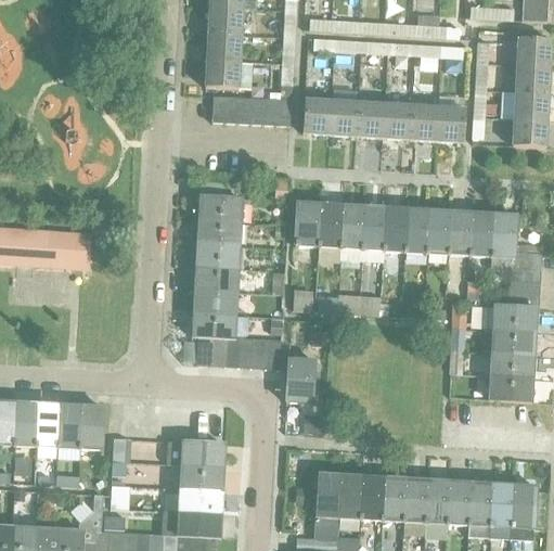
[(285,0),(285,9),(297,10),(297,0),(285,0)]
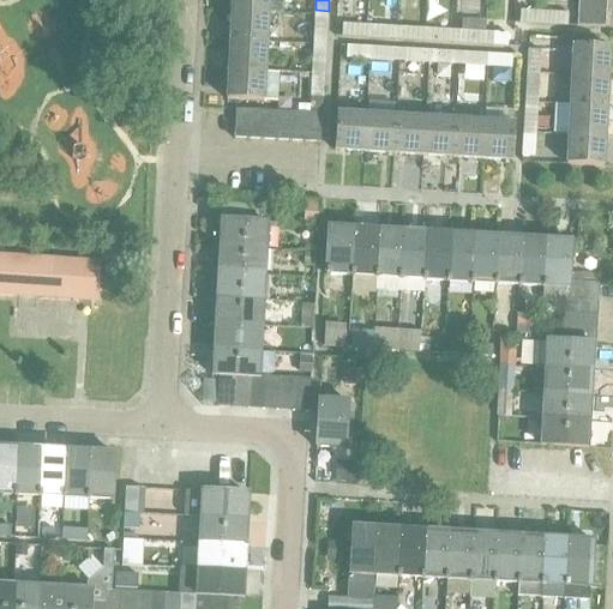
[(521,20),(546,20),(546,7),(521,6),(521,20)]
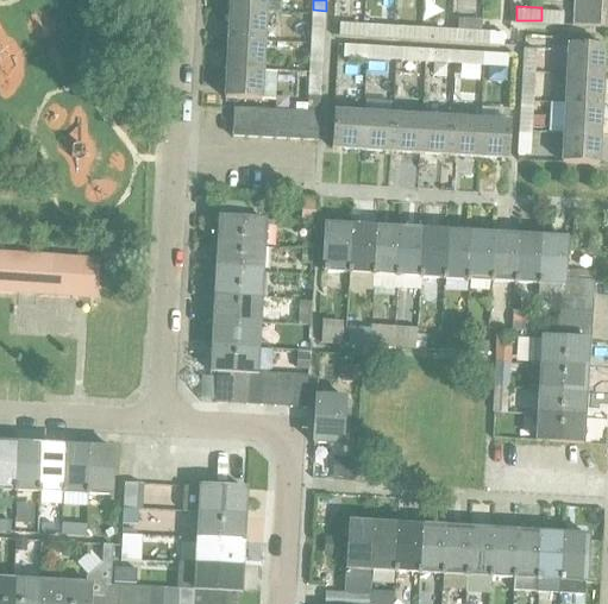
[(231,7),(229,37),(265,38),(267,8),(231,7)]
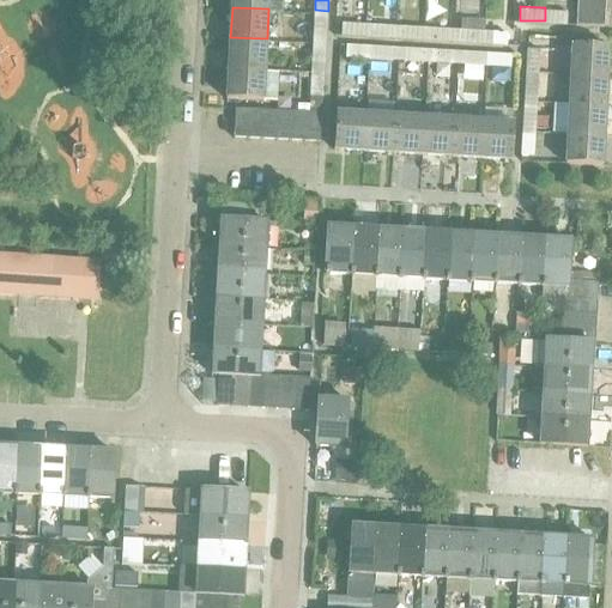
[(545,7),(545,20),(568,22),(569,10),(545,7)]
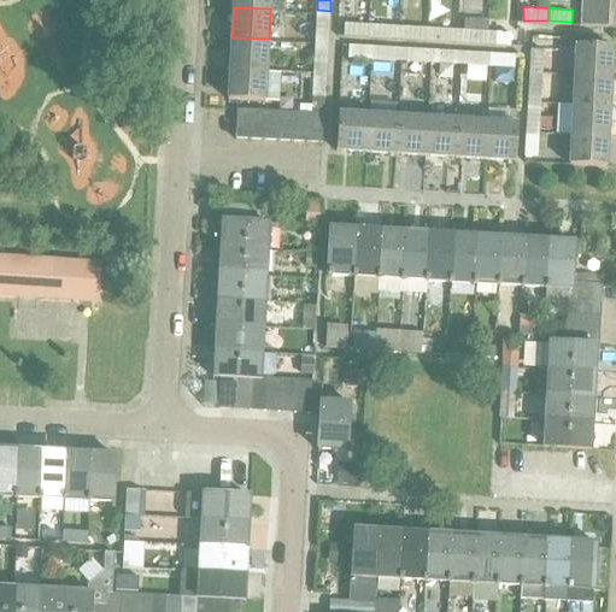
[(581,7),(580,23),(610,24),(610,9),(581,7)]
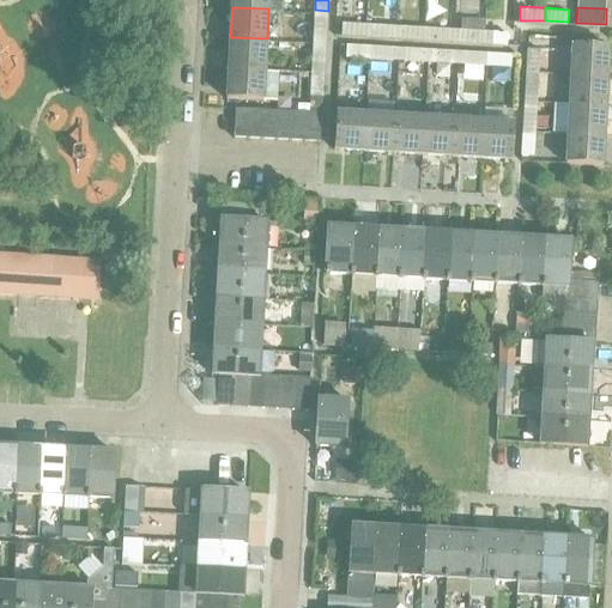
[(315,10),(314,41),(327,42),(328,11),(315,10)]
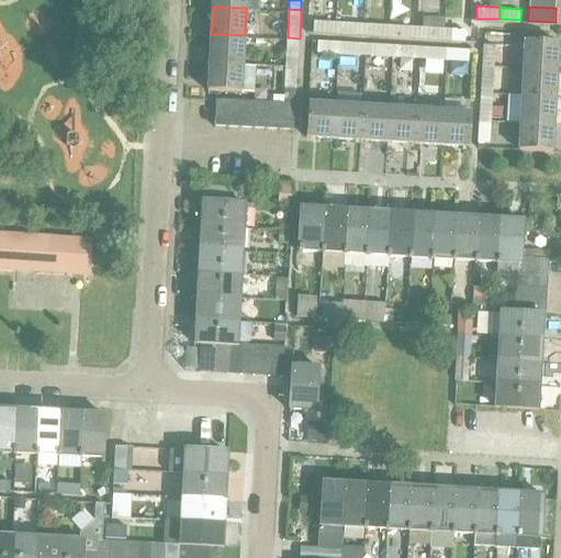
[(314,30),(336,32),(337,20),(314,19),(314,30)]
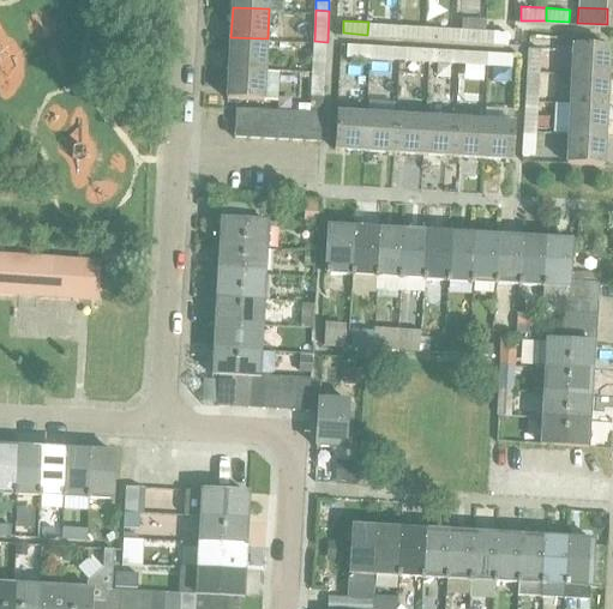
[(367,35),(396,36),(396,23),(368,22),(367,35)]
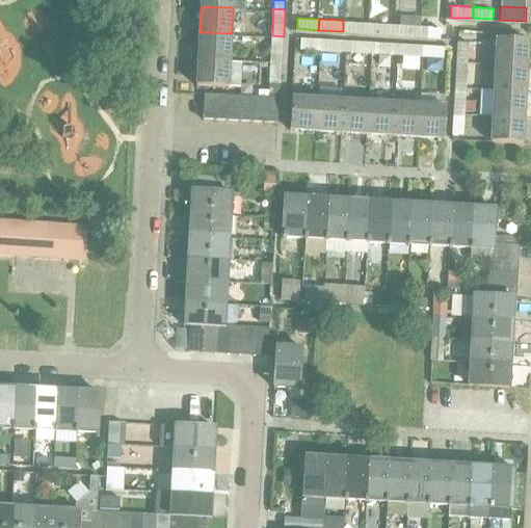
[(343,31),(369,32),(369,22),(343,20),(343,31)]
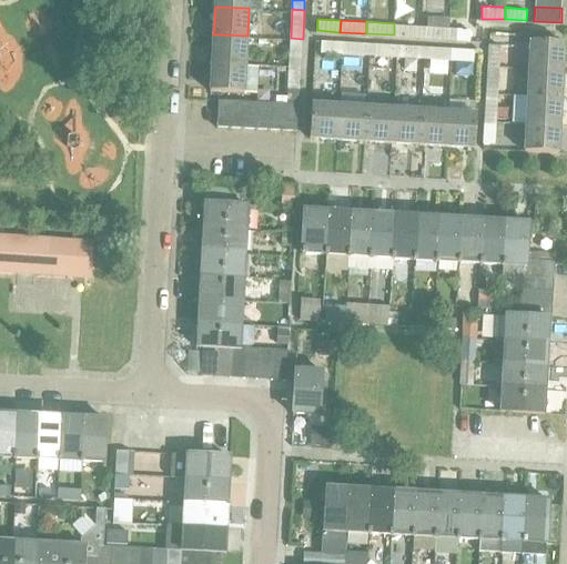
[(394,34),(421,37),(422,24),(394,23),(394,34)]
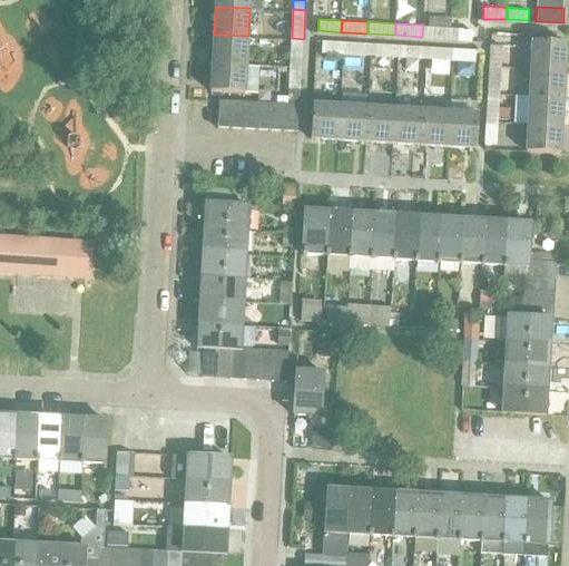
[(422,37),(449,38),(449,27),(423,25),(422,37)]
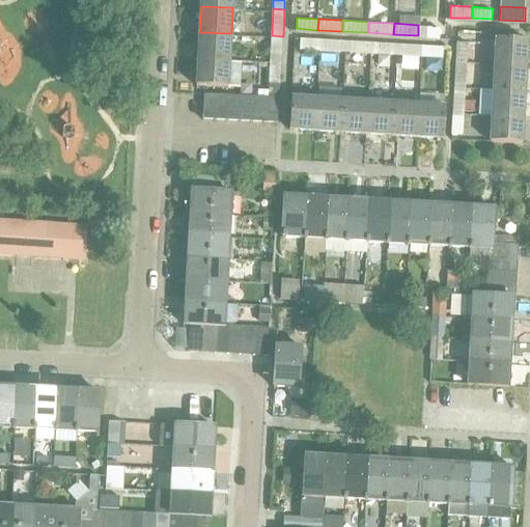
[(418,25),(418,35),(440,36),(441,26),(418,25)]
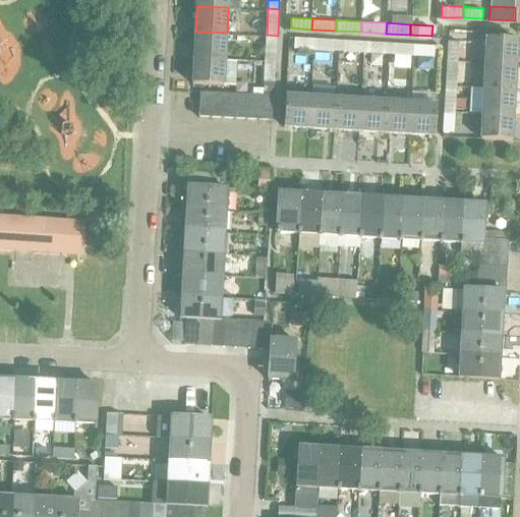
[(195,32),(194,56),(225,57),(227,33),(195,32)]
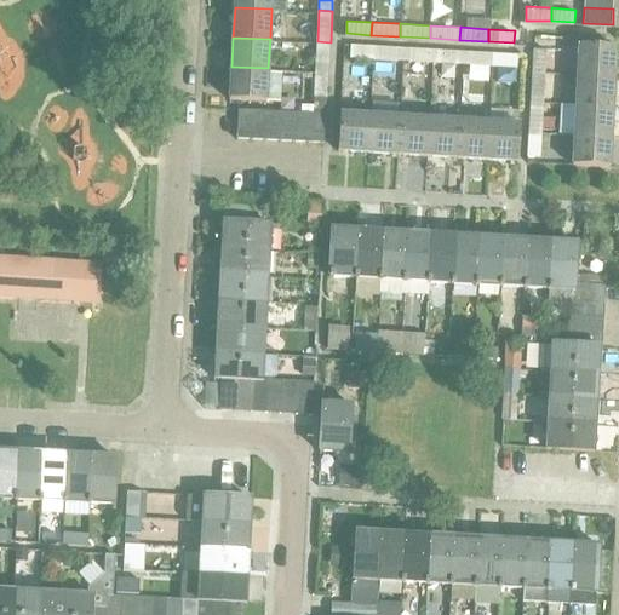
[(317,41),(316,70),(330,70),(331,42),(317,41)]
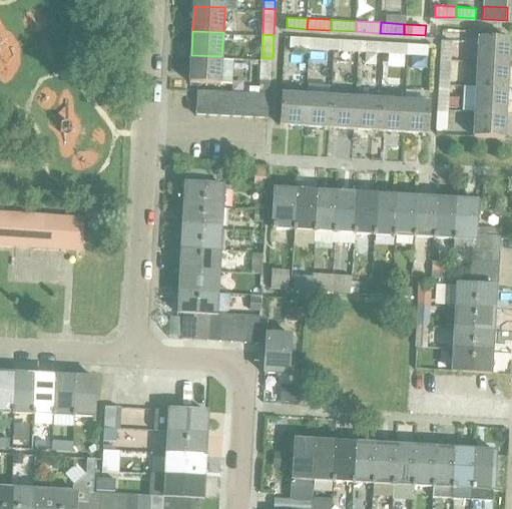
[(290,46),(310,47),(310,36),(291,35),(290,46)]
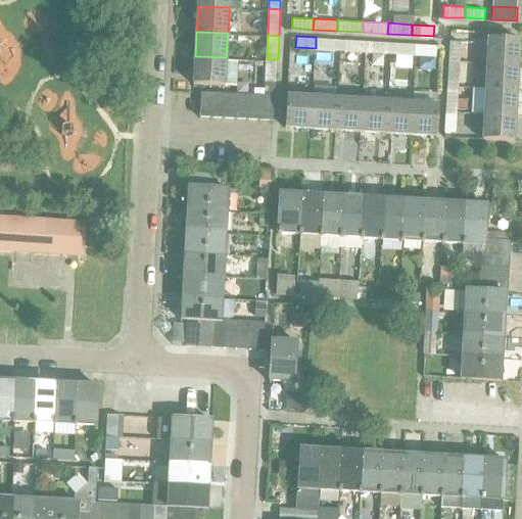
[(488,36),(487,61),(519,63),(520,37),(488,36)]
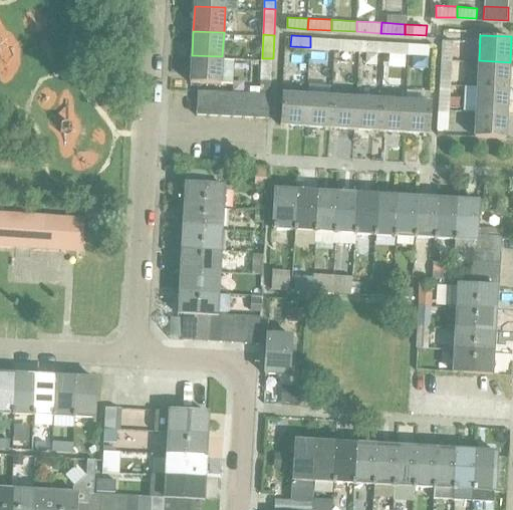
[(310,47),(335,48),(336,37),(310,36),(310,47)]
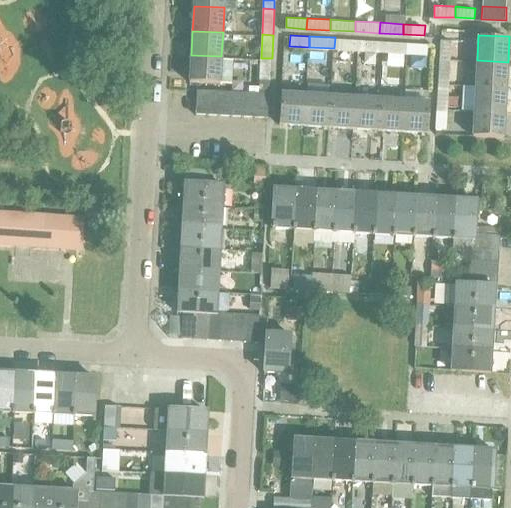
[(334,48),(358,49),(358,39),(335,37),(334,48)]
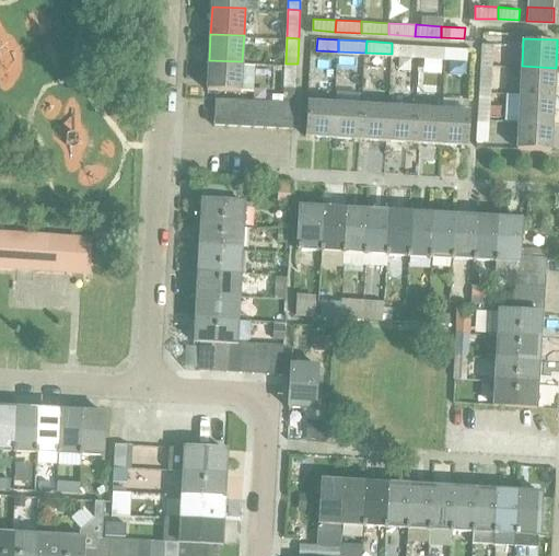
[(482,42),(481,62),(493,64),(495,43),(482,42)]
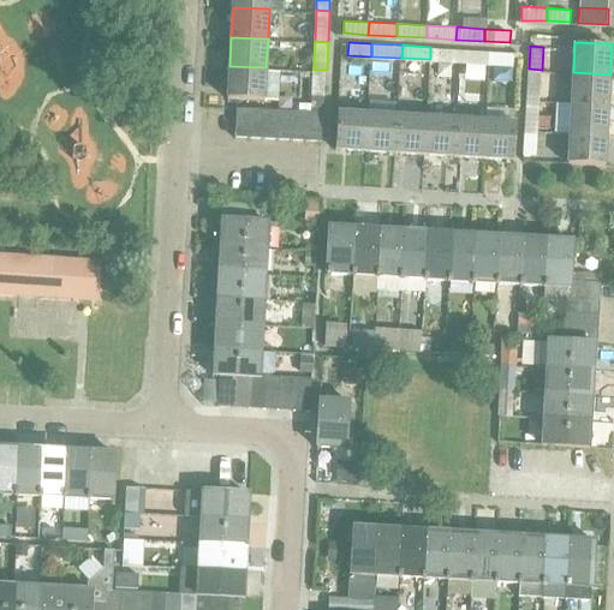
[(430,59),(460,61),(460,48),(430,47),(430,59)]
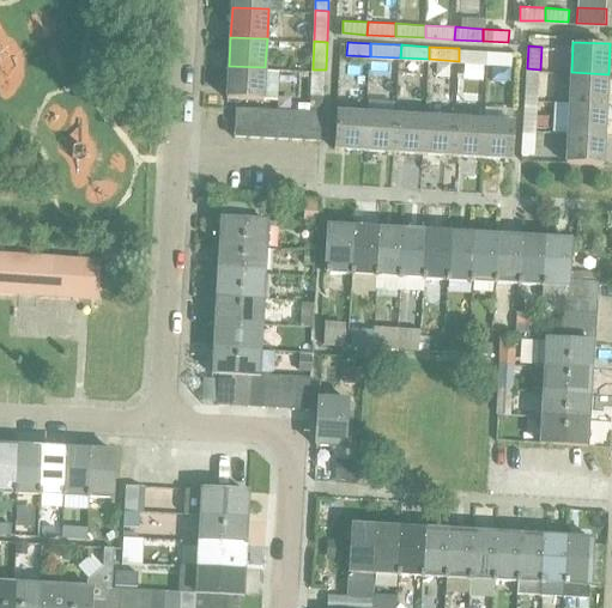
[(459,61),(488,62),(488,49),(459,48),(459,61)]
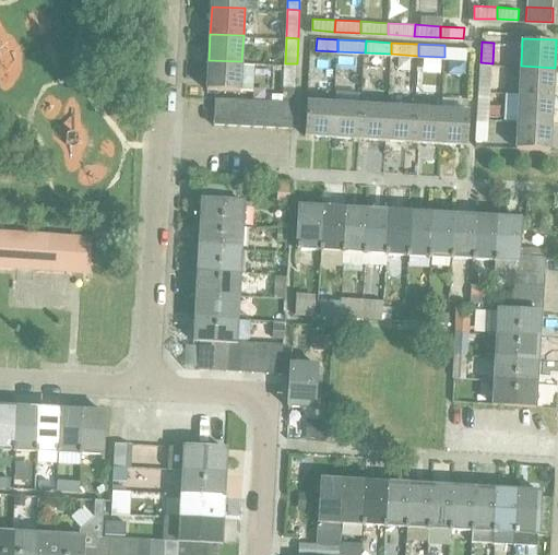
[(444,45),(444,57),(466,58),(467,47),(444,45)]
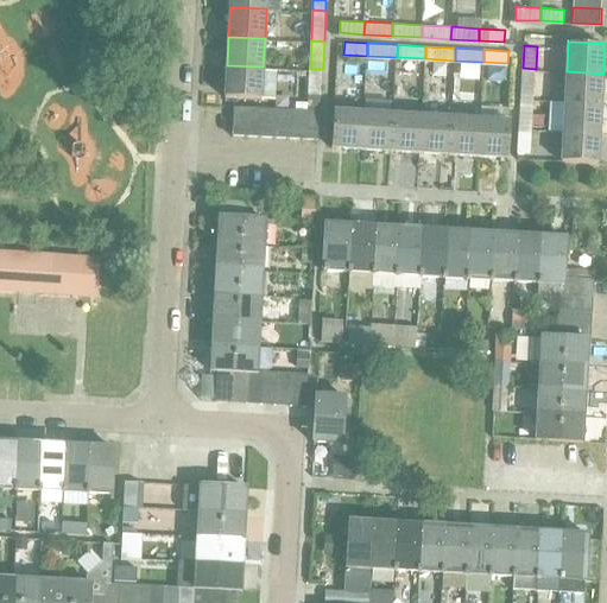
[(263,67),(227,65),(225,95),(261,97),(263,67)]
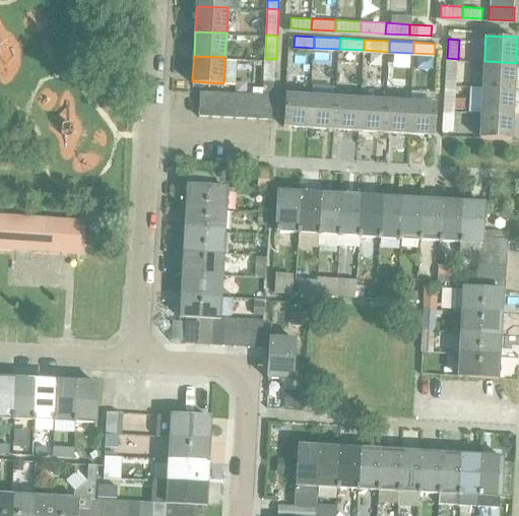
[(447,58),(445,83),(456,84),(458,59),(447,58)]
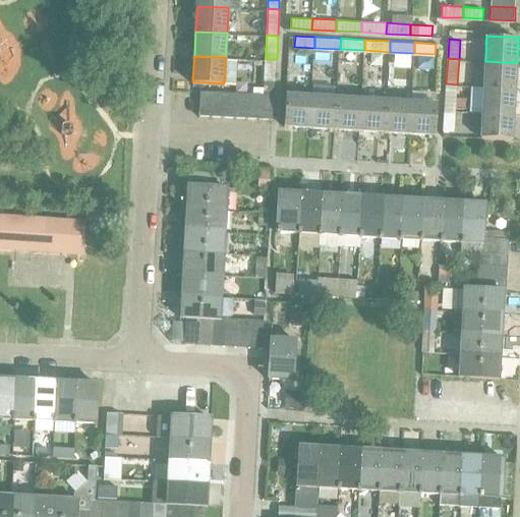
[(277,59),(266,59),(265,80),(276,80),(277,59)]
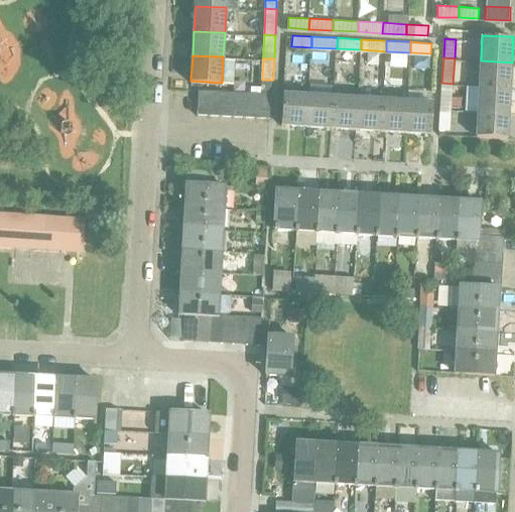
[(481,60),(480,85),(511,87),(512,62),(481,60)]
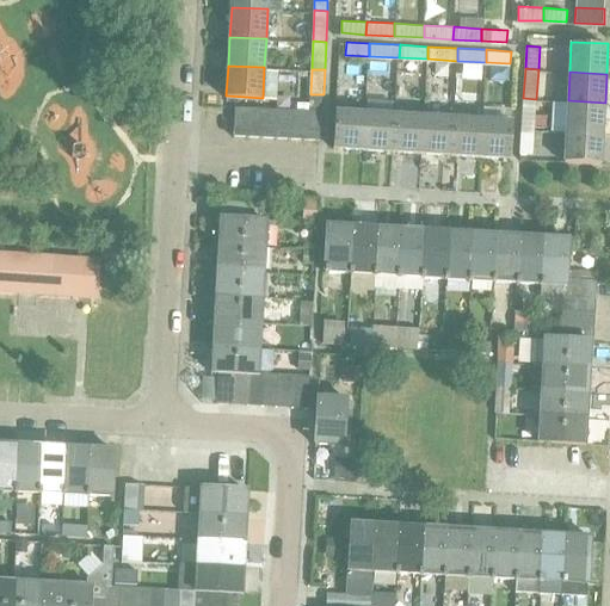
[(523,98),(522,128),(535,129),(536,99),(523,98)]
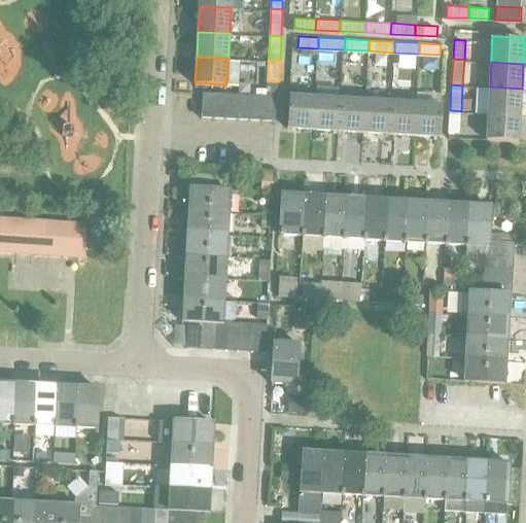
[(490,86),(488,112),(520,113),(522,89),(490,86)]
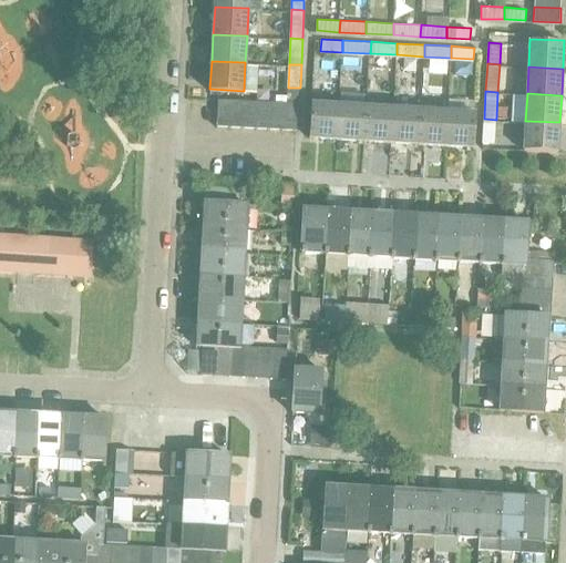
[(217,124),(297,129),(298,102),(218,98),(217,124)]
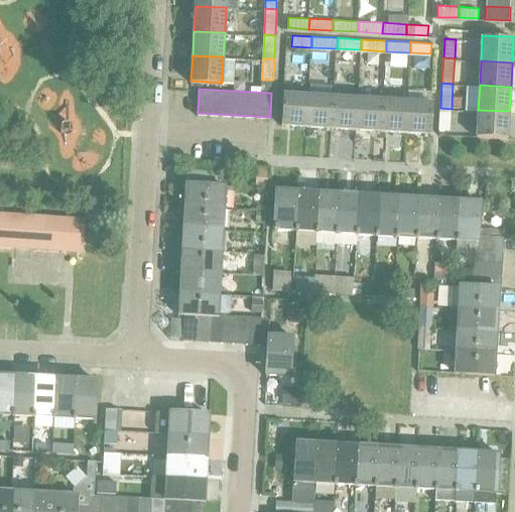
[(282,123),(307,125),(308,94),(283,93),(282,123)]
